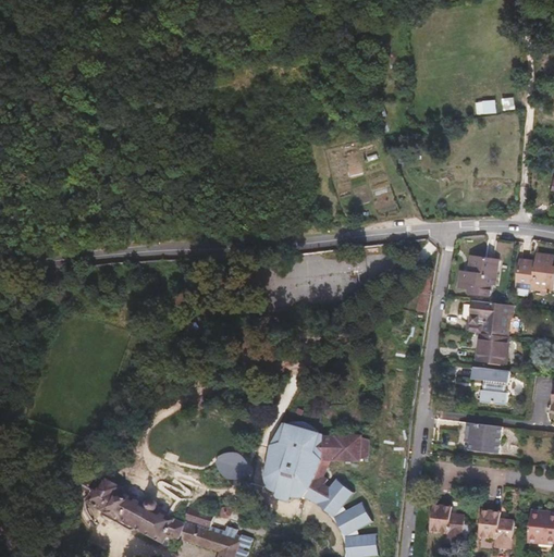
[(509,97),(499,99),(501,111),(512,109),(509,97)]
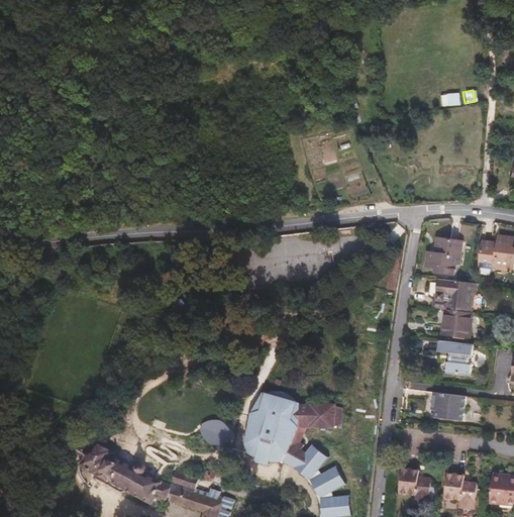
[(456,93),(439,94),(439,106),(457,106),(456,93)]
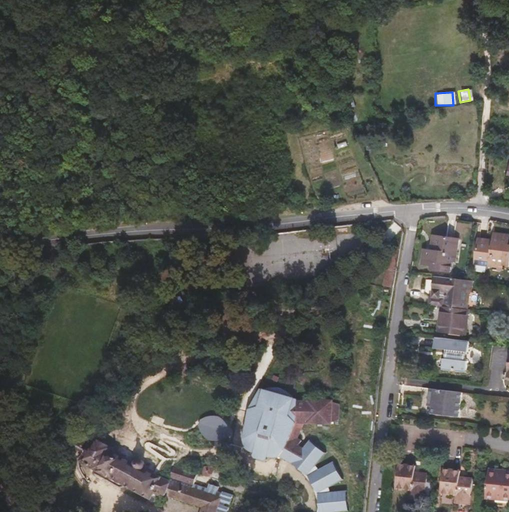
[(497,264),(507,265),(508,253),(508,245),(507,245),(508,235),(493,233),(492,240),(478,238),(474,264),(496,267),(497,264)]
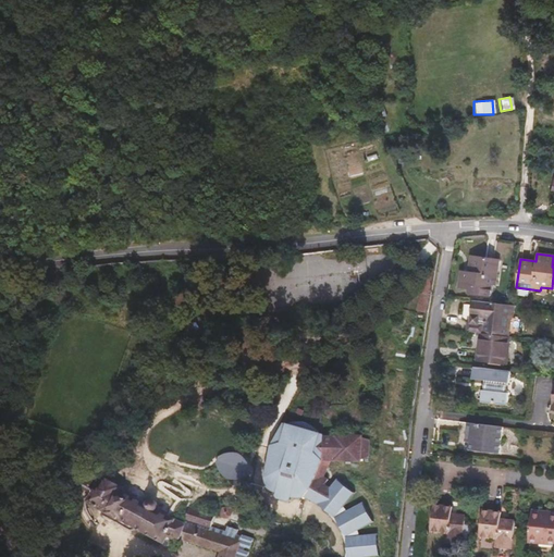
[(468,294),(490,296),(491,284),(494,284),(497,260),(470,257),(468,273),(460,272),(458,287),(469,288),(468,294)]
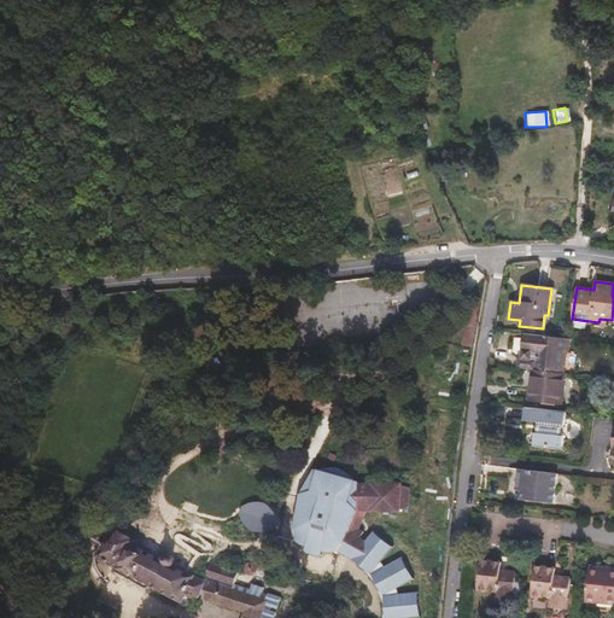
[(477,325),(481,296),(472,295),(468,324),(477,325)]
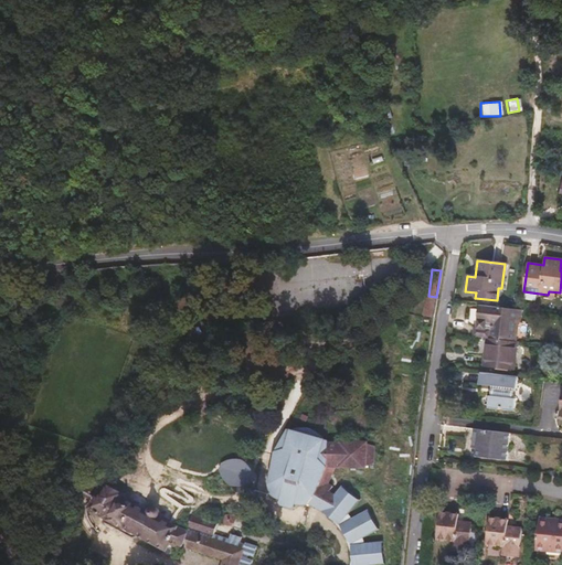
[(488,338),(515,341),(517,322),(519,322),(520,309),(487,306),(479,305),(477,320),(478,320),(477,328),(475,327),(474,337),(486,338),(488,338)]
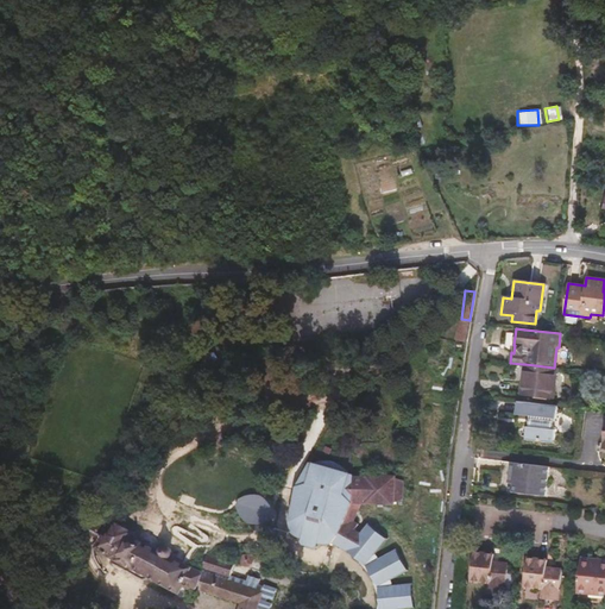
[(525,364),(523,364),(520,394),(550,397),(554,368),(525,364)]
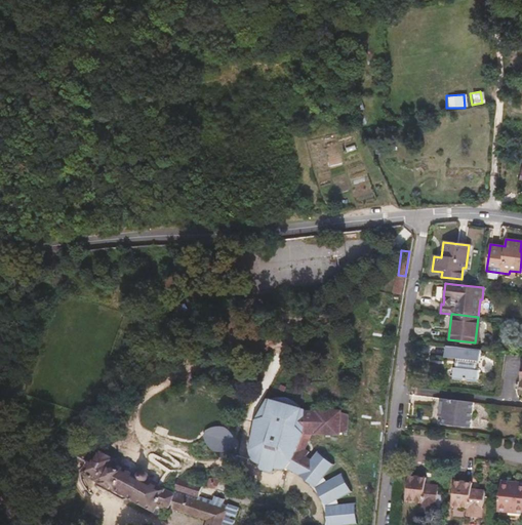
[(480,350),(445,345),(444,357),(456,358),(456,361),(457,361),(457,365),(455,365),(455,368),(453,368),(452,378),(477,381),(478,370),(477,370),(477,367),(476,367),(476,363),(478,363),(478,361),(479,361),(480,350)]
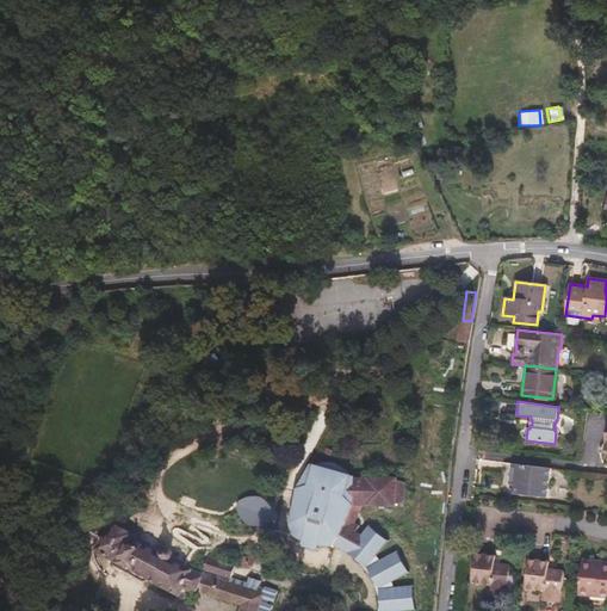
[(549,469),(511,463),(508,483),(513,485),(513,493),(545,498),(549,469)]
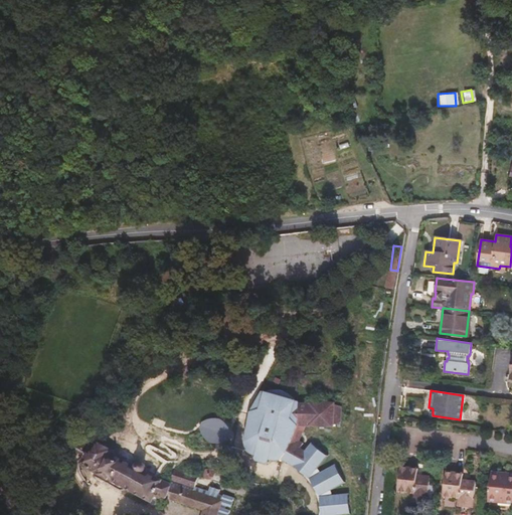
[(292,426),(300,426),(329,426),(328,425),(335,423),(335,408),(329,406),(328,404),(305,403),(305,405),(293,405),(293,403),(291,403),(289,400),(286,398),(283,396),(280,394),(277,393),(272,392),(269,392),(265,393),(263,394),(261,395),(257,394),(245,415),(244,425),(242,444),(243,452),(246,454),(248,455),(250,456),(252,458),(252,460),(253,461),(264,464),(266,462),(267,461),(268,461),(271,461),(277,461),(283,454),(288,441),(292,426)]
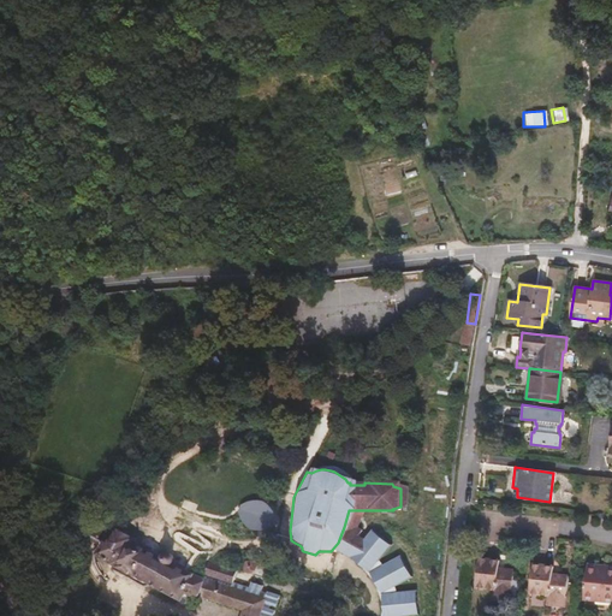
[(354,555),(355,548),(350,545),(357,531),(352,528),(358,510),(349,510),(344,527),(338,543),(344,545),(343,549),(350,552),(354,555)]
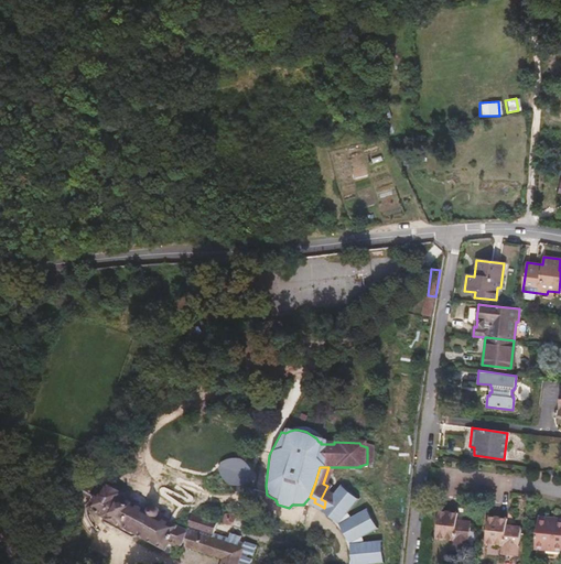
[(98,490),(97,489),(88,507),(164,549),(168,542),(220,559),(218,563),(249,563),(251,559),(246,556),(247,553),(252,554),(256,545),(251,543),(251,545),(239,541),(240,538),(229,533),(228,539),(213,533),(216,523),(191,514),(186,530),(158,514),(158,509),(158,508),(155,506),(154,506),(152,506),(150,506),(149,507),(148,508),(146,511),(120,498),(122,491),(104,481),(98,490)]
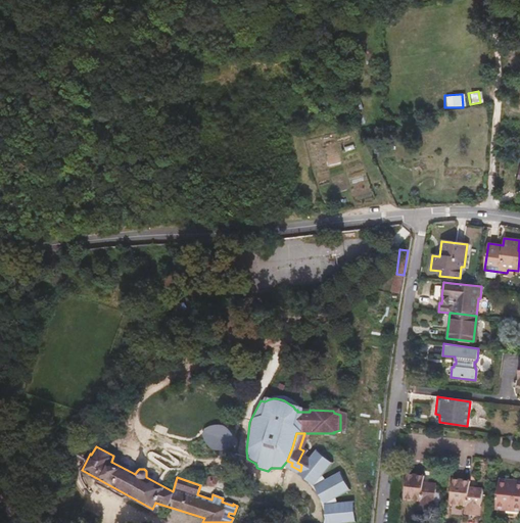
[(299,477),(308,482),(319,475),(327,461),(311,449),(301,465),(300,471),(299,477)]
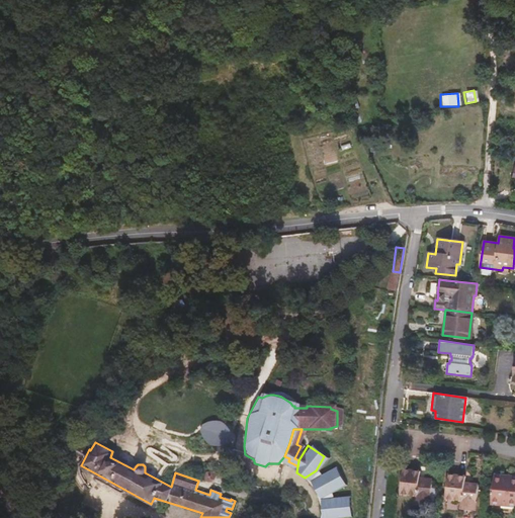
[(313,486),(318,493),(330,491),(344,481),(332,464),(319,475),(313,486)]
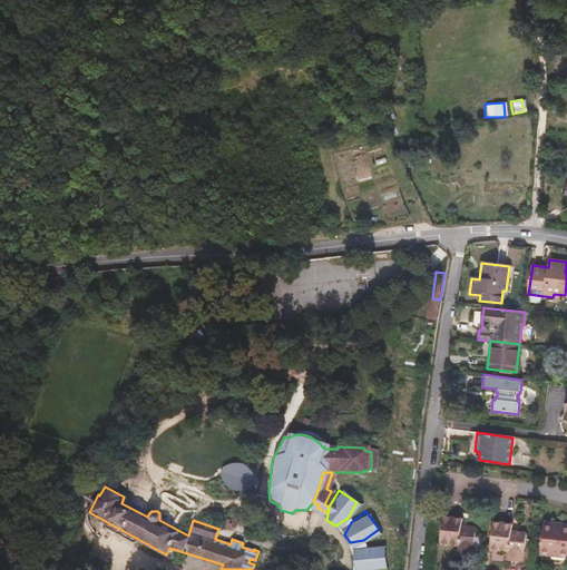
[(456,554),(470,556),(473,527),(459,526),(460,518),(442,516),(439,543),(457,546),(456,554)]
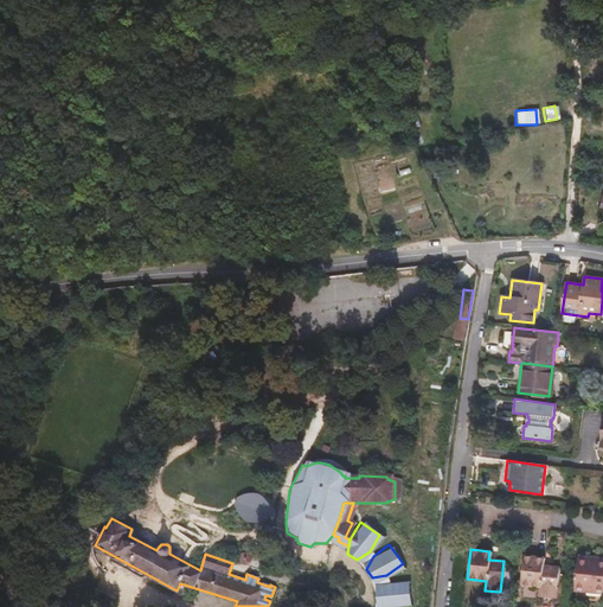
[(357,560),(366,569),(373,556),(370,551),(357,560)]
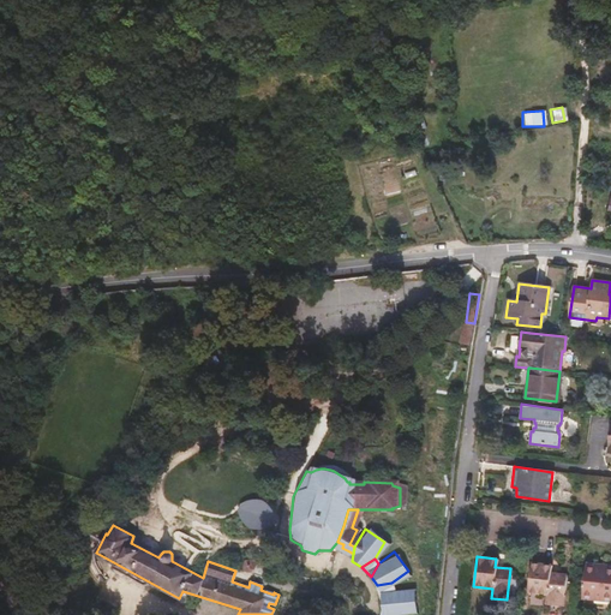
[(527,592),(546,593),(545,604),(562,607),(565,575),(549,573),(550,565),(529,562),(527,592)]
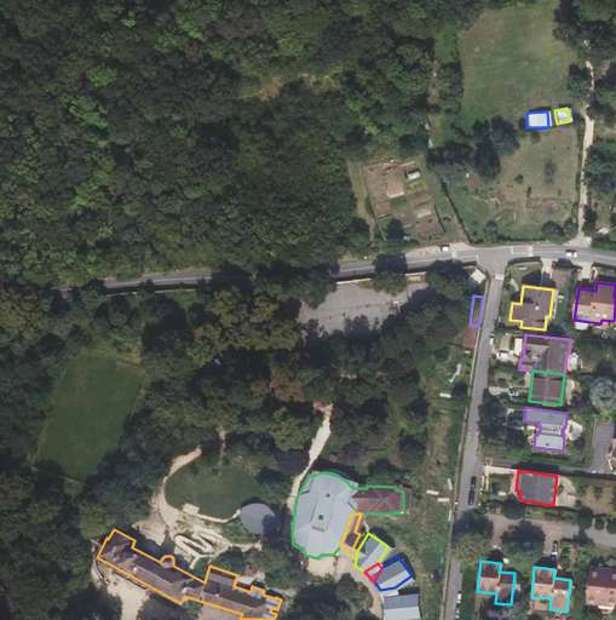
[(586,601),(615,603),(615,569),(610,569),(610,574),(599,573),(599,568),(589,567),(586,601)]
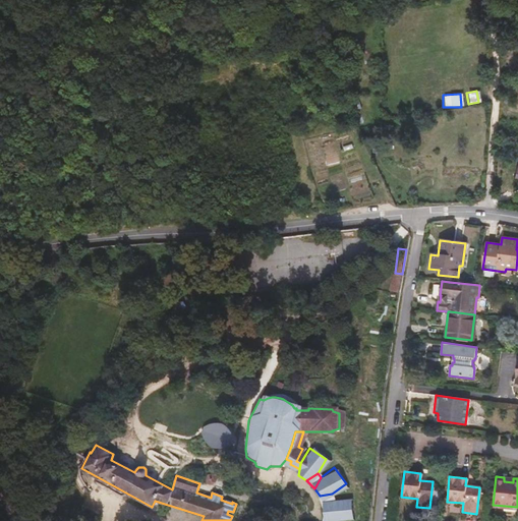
[(320,496),(325,506),(334,498),(332,494),(320,496)]
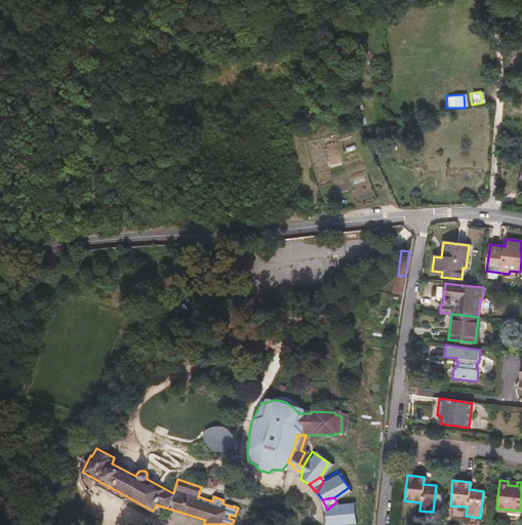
[(327,510),(329,519),(340,522),(358,519),(354,498),(336,501),(327,510)]
